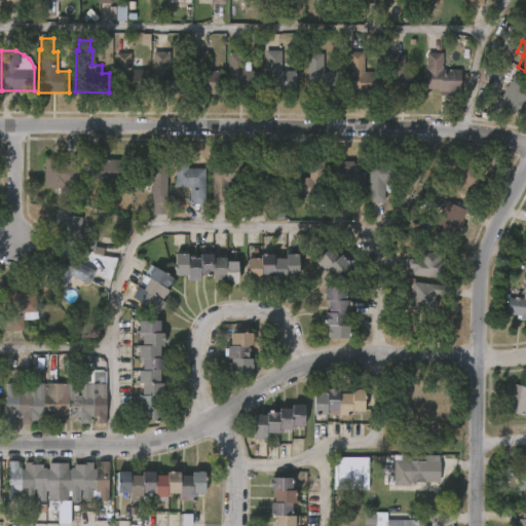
[(205,50),(205,71),(220,71),(220,94),(187,92),(187,50),(205,50)]
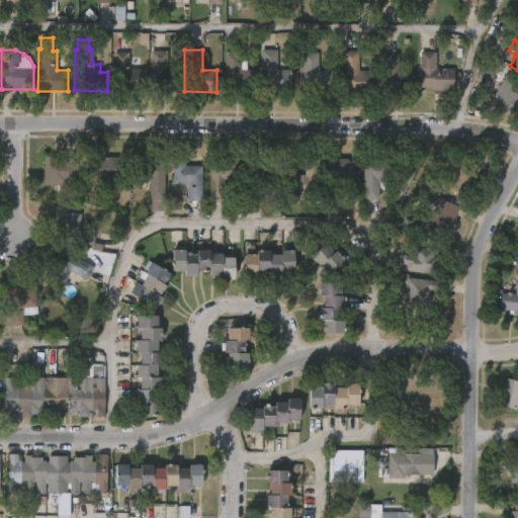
[(276,50),(276,70),(290,70),(290,92),(260,91),(260,50),(276,50)]
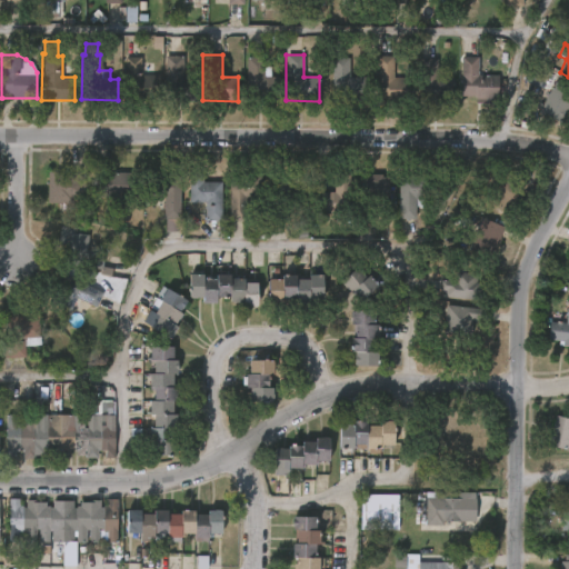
[(198,78),(198,101),(163,101),(165,56),(183,56),(183,78),(198,78)]
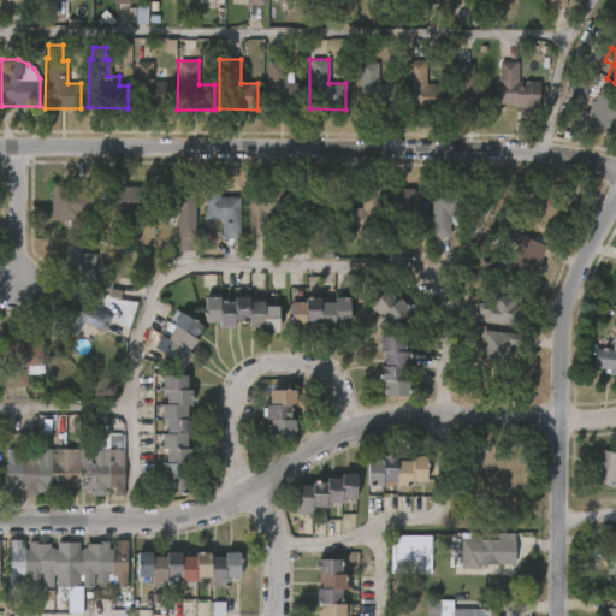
[(425,60),(425,83),(442,83),(442,110),(407,110),(407,60),(425,60)]
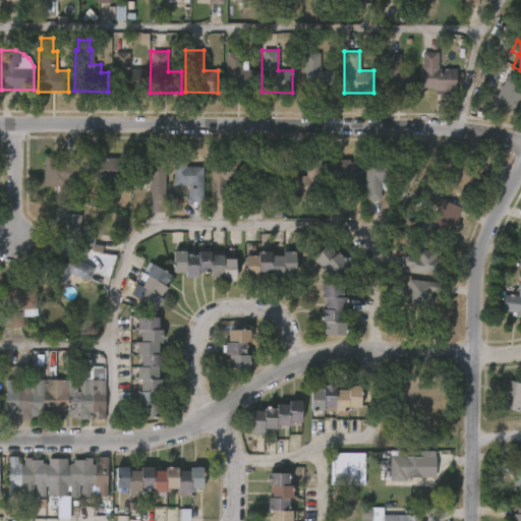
[(146,69),(145,89),(112,87),(114,52),(128,53),(128,68),(146,69)]
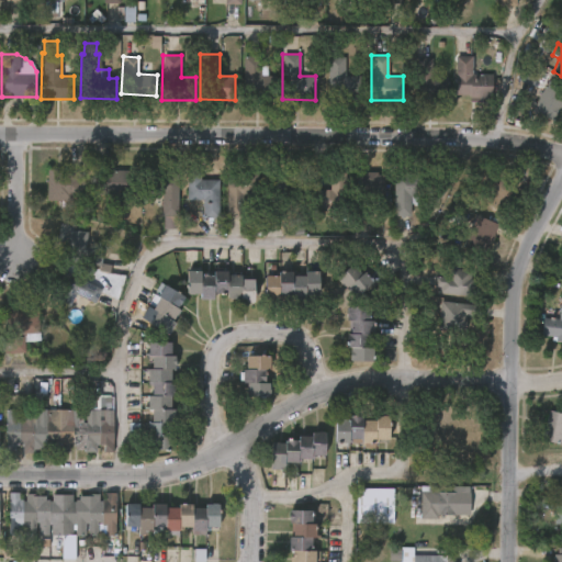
[(259,58),(259,76),(274,76),(274,100),(243,99),(244,56),(259,56),(259,58)]
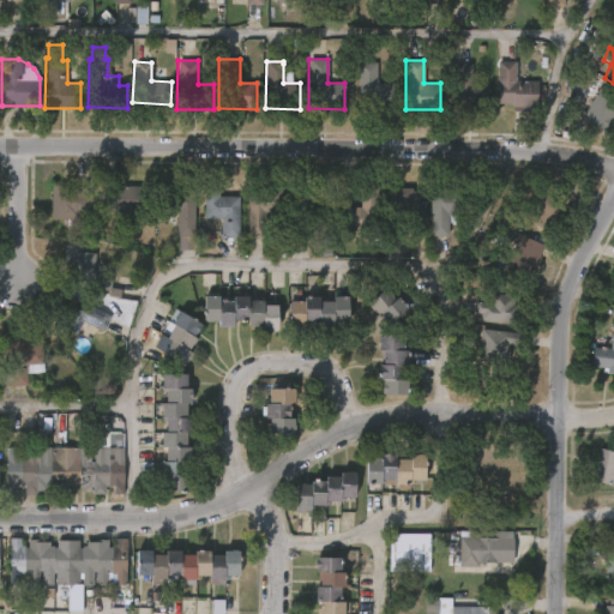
[(516,61),(516,80),(537,80),(537,107),(511,107),(511,103),(497,103),(497,61),(516,61)]
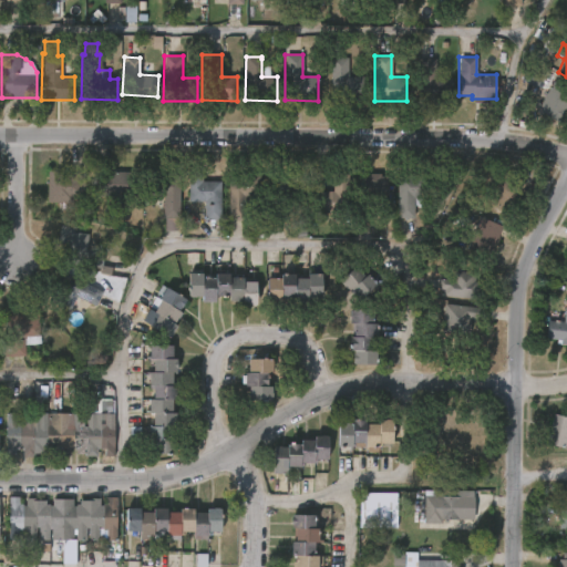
[(347,58),(347,76),(362,78),(361,101),(330,101),(330,58),(347,58)]
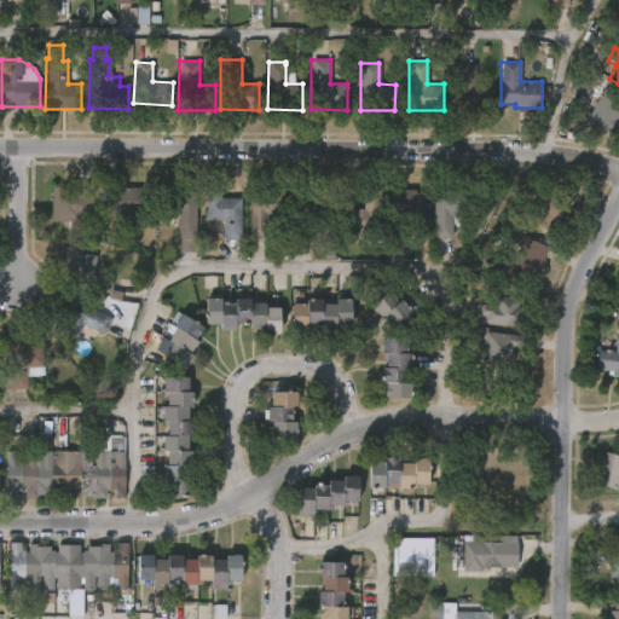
[(475,64),(475,85),(492,85),(491,111),(457,111),(457,64),(475,64)]
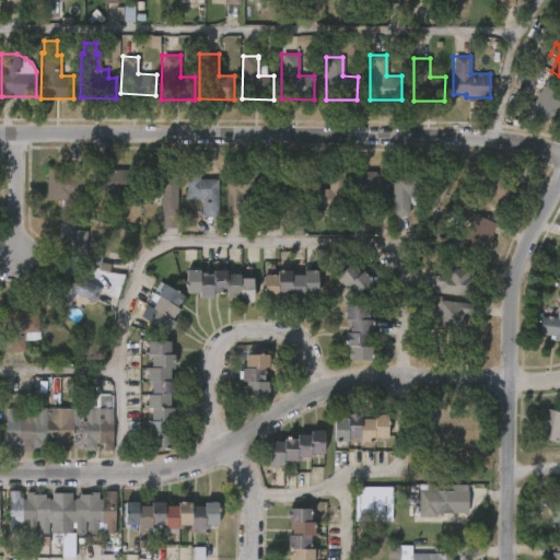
[(559,109),(553,121),(532,109),(547,80),(559,86),(559,109)]
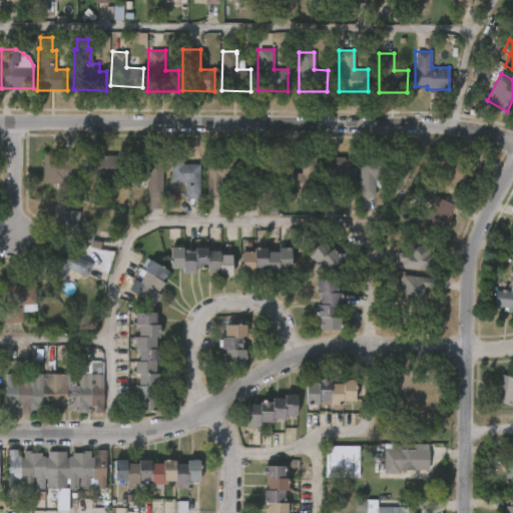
[(51,154),(51,156),(77,157),(77,180),(64,180),(64,184),(41,184),(41,154),(51,154)]
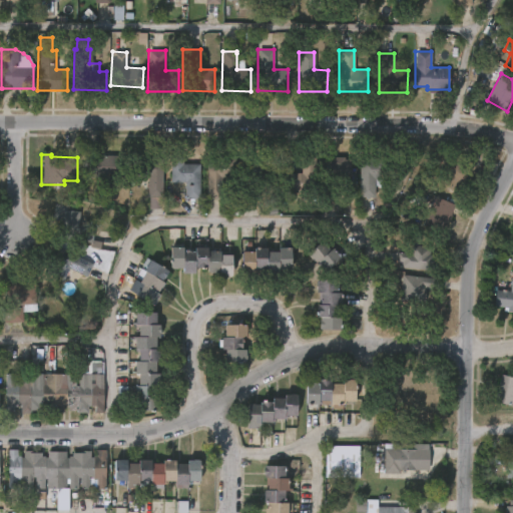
[(120,155),(120,180),(106,180),(106,177),(84,177),(84,155),(120,155)]
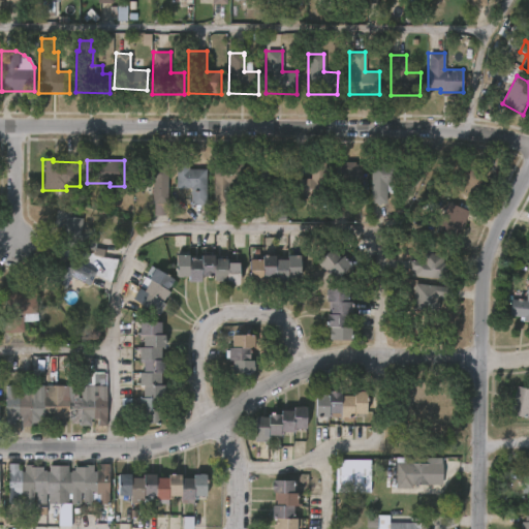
[(157,160),(157,164),(166,164),(166,203),(169,203),(169,215),(151,215),(151,183),(137,183),(137,160),(157,160)]
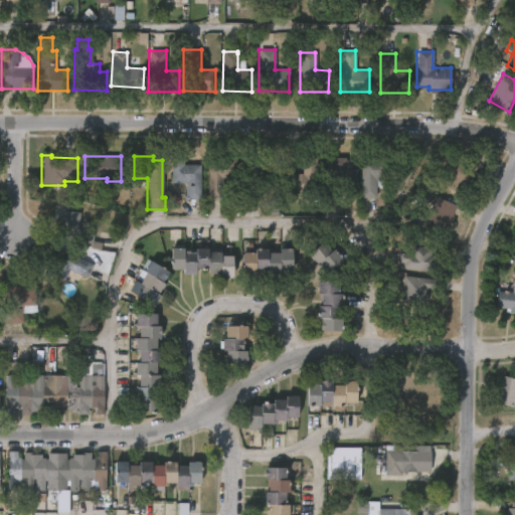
[(473,173),(462,194),(443,183),(458,156),(477,167),(473,173)]
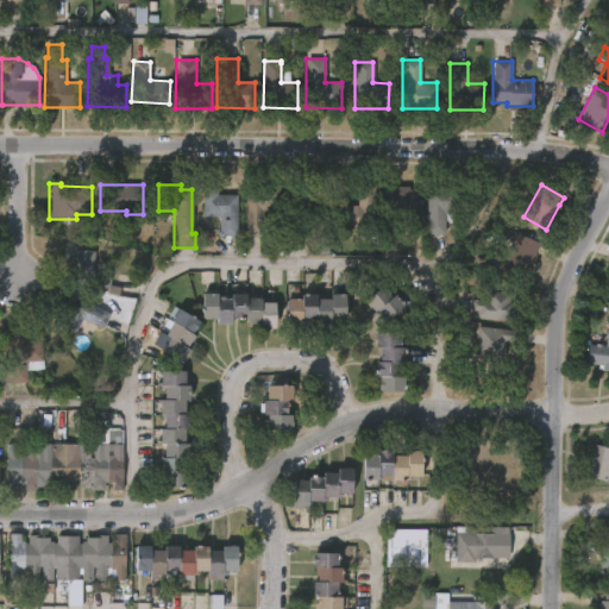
[(237,195),(234,237),(218,237),(219,217),(199,215),(200,186),(215,187),(215,194),(237,195)]
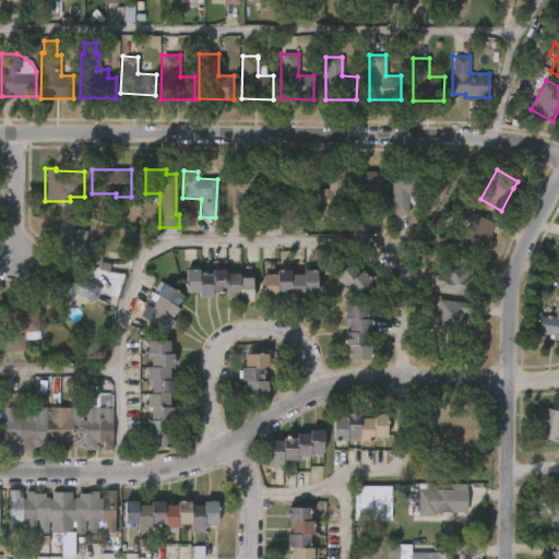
[(227,216),(225,216),(224,171),(257,170),(257,195),(241,195),(241,216),(227,216)]
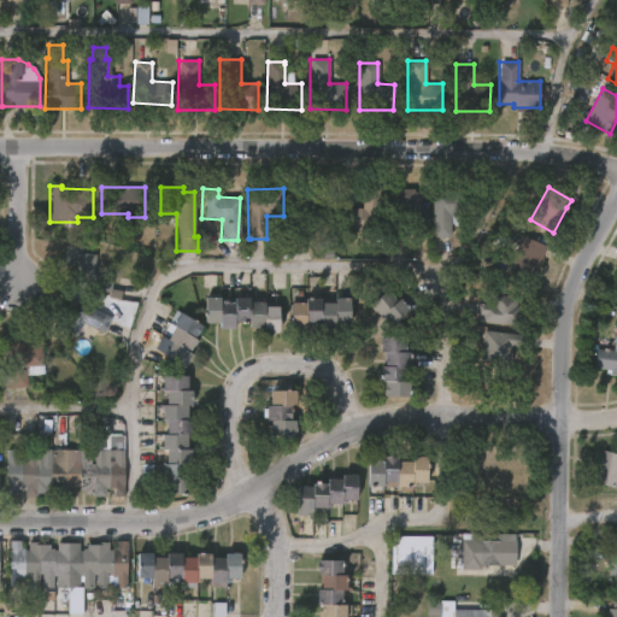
[(301,241),(294,241),(294,198),(313,198),(313,188),(329,188),(329,219),(312,219),(312,241),(301,241)]
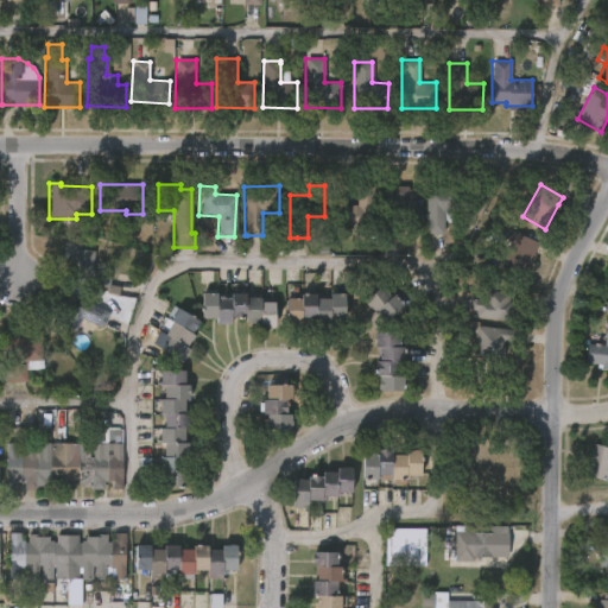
[(407,185),(407,189),(415,189),(415,221),(398,221),(398,234),(379,234),(380,189),(391,189),(391,185),(407,185)]
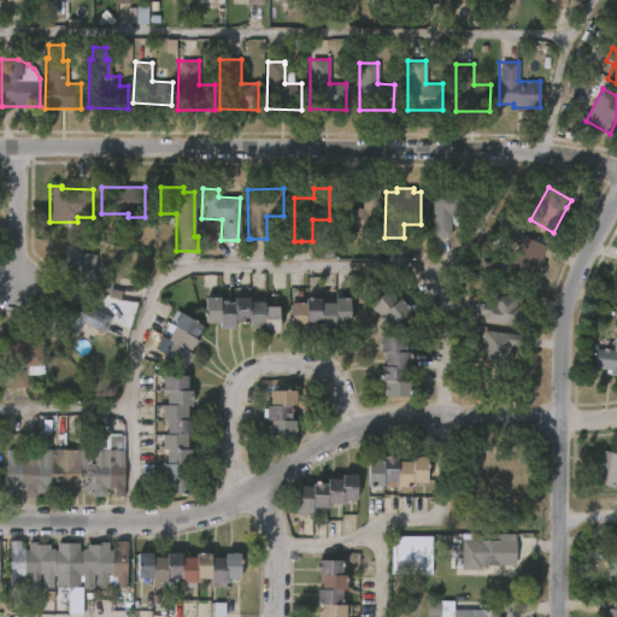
[(377,189),(376,233),(340,231),(340,207),(360,209),(360,189),(377,189)]
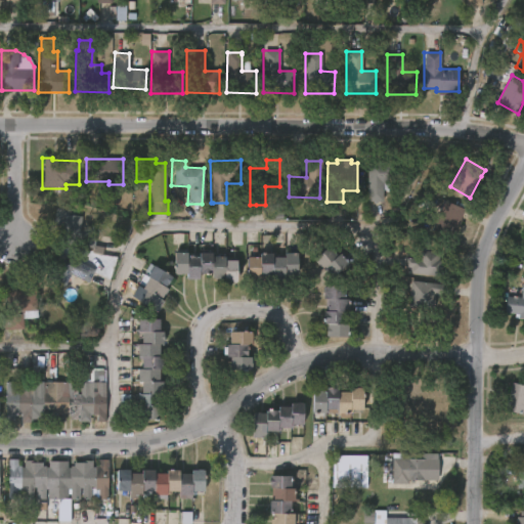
[(369,202),(366,202),(366,163),(376,163),(376,161),(396,161),(396,183),(392,183),(391,193),(383,192),(383,202),(369,202)]
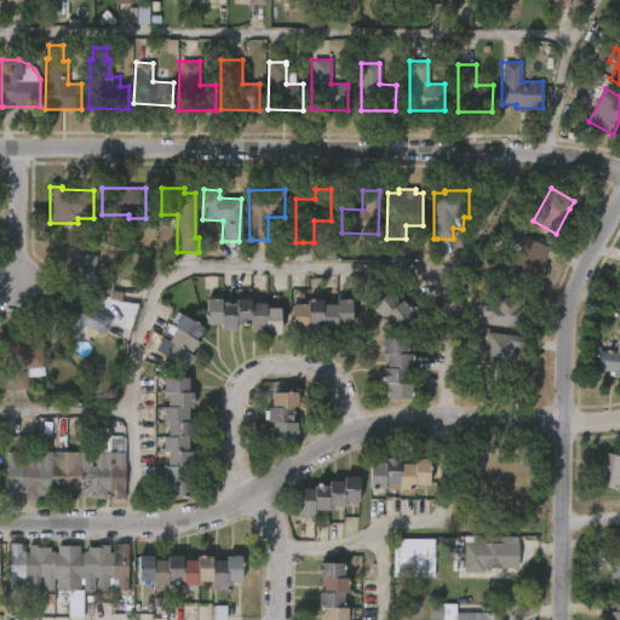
[(546,257),(535,282),(510,271),(524,237),(550,248),(546,257)]
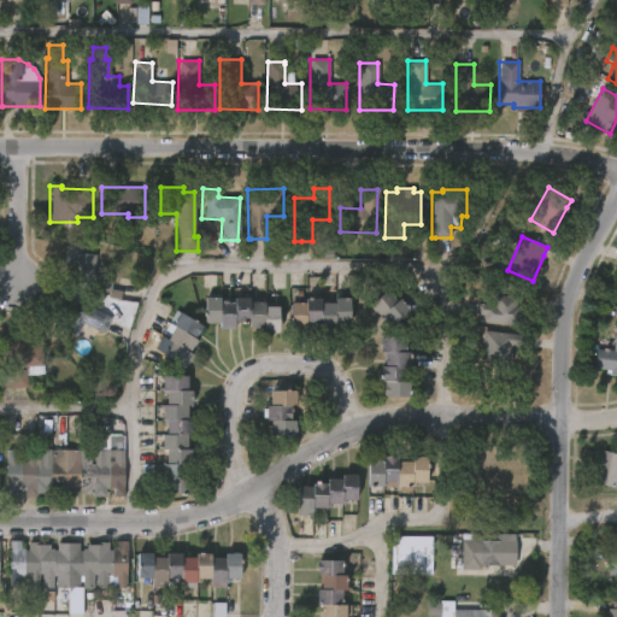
[(121,293),(119,300),(106,298),(107,293),(68,287),(70,266),(60,264),(64,246),(81,248),(80,253),(94,256),(92,272),(112,275),(110,289),(121,291),(121,293)]
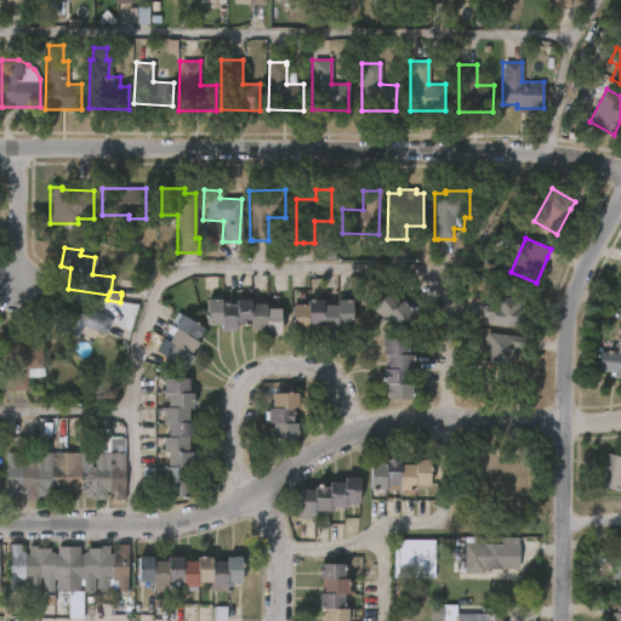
[(393,290),(402,301),(405,297),(416,311),(397,325),(387,313),(382,317),(374,306),(393,290)]
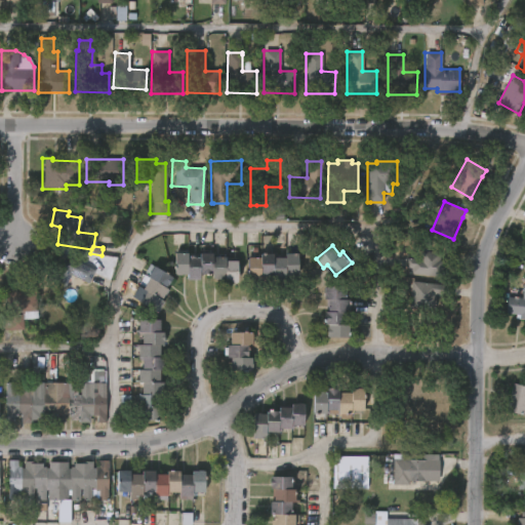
[(239,251),(238,280),(228,280),(228,278),(215,278),(215,274),(203,274),(203,277),(190,277),(190,274),(176,273),(176,252),(191,252),(191,255),(203,255),(203,251),(215,251),(215,255),(228,255),(228,251),(239,251)]
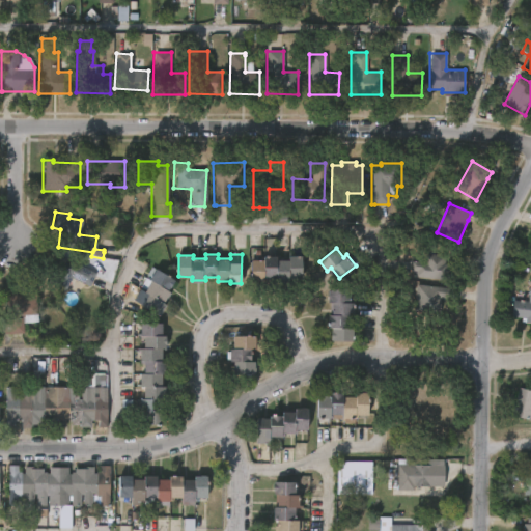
[(444,256),(443,263),(447,264),(446,268),(449,268),(449,271),(451,271),(449,281),(414,277),(415,272),(410,271),(411,261),(424,262),(425,254),(444,256)]
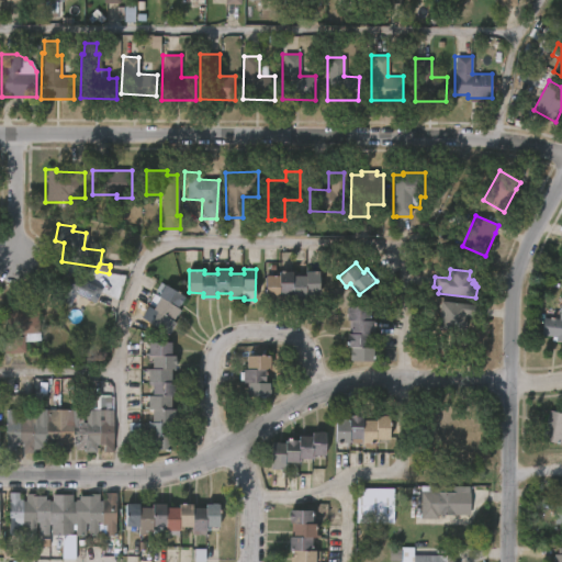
[(295,270),(295,274),(308,274),(308,271),(323,271),(323,294),(308,294),(308,298),(293,298),(293,295),(282,295),(282,298),(268,298),(268,274),(282,274),(282,270),(295,270)]
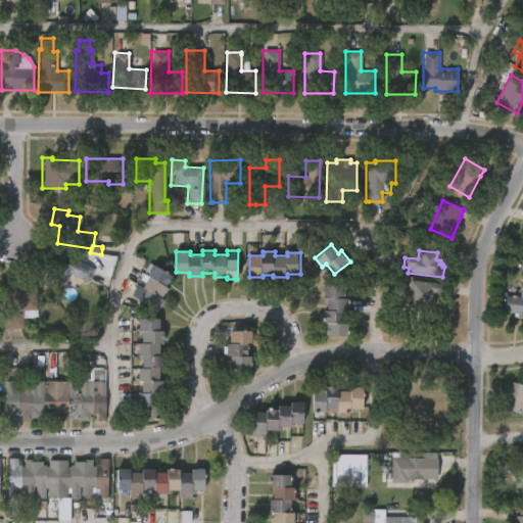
[(58,252),(93,270),(87,283),(68,274),(62,288),(43,278),(51,260),(54,262),(58,252)]
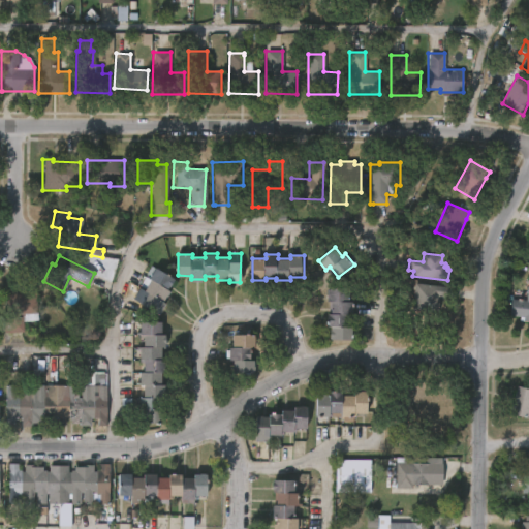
[(166,306),(161,314),(143,302),(150,291),(145,288),(152,278),(148,275),(155,265),(176,278),(169,288),(172,289),(165,300),(168,302),(166,306)]
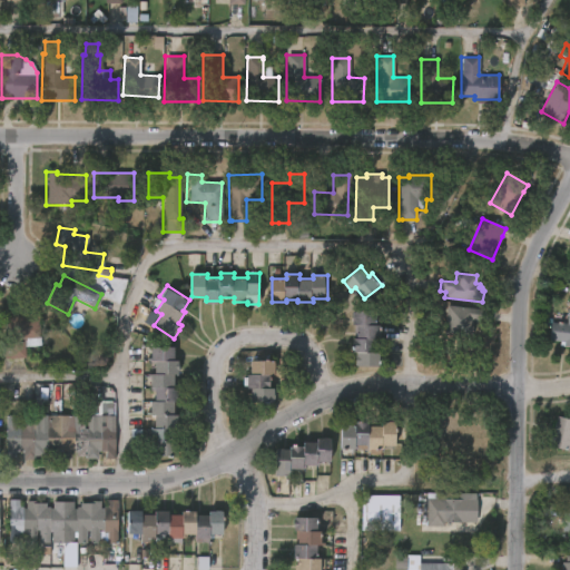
[(480,320),(479,322),(472,321),(470,335),(442,332),(445,305),(481,310),(480,320)]
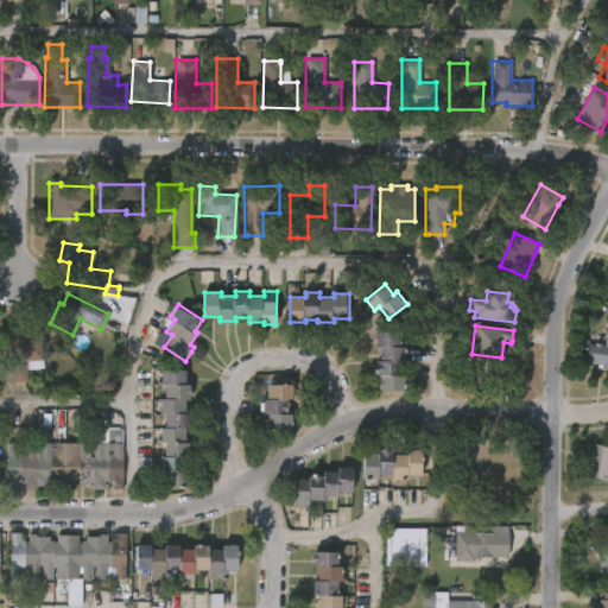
[(607,329),(607,371),(600,371),(600,365),(584,365),(587,348),(576,347),(576,339),(588,340),(587,343),(603,346),(606,329),(607,329)]
